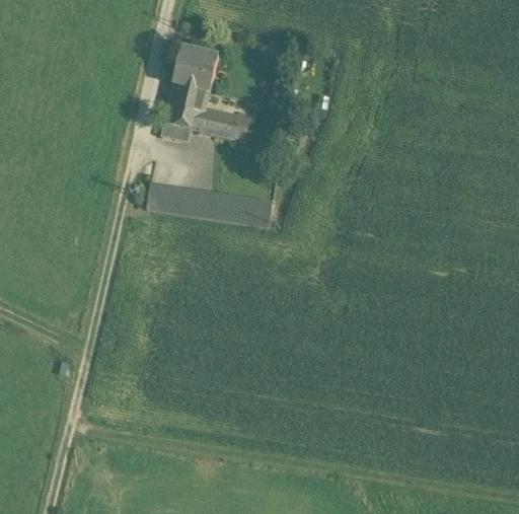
[(172,82),(173,82),(210,90),(219,55),(181,46),(172,82)]
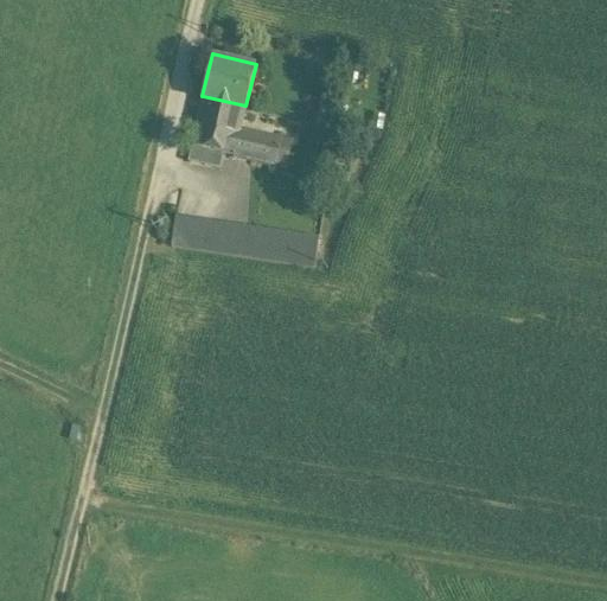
[(246,106),(203,96),(191,142),(234,152),(240,126),(241,126),(246,106)]
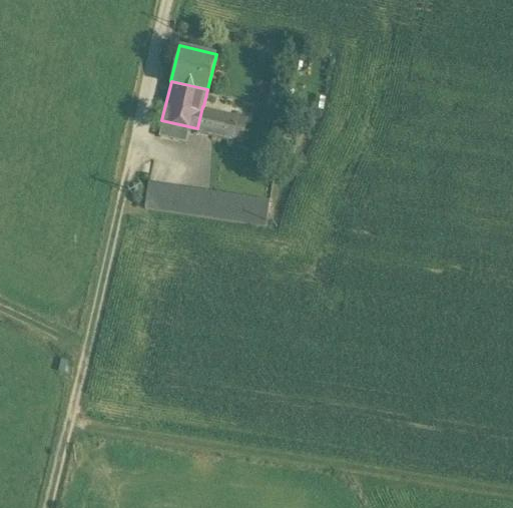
[(202,106),(197,128),(232,136),(237,114),(203,106),(202,106)]
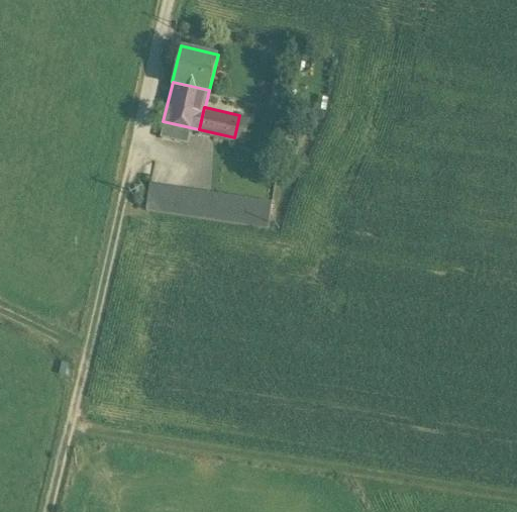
[(149,181),(145,207),(195,214),(199,188),(149,181)]
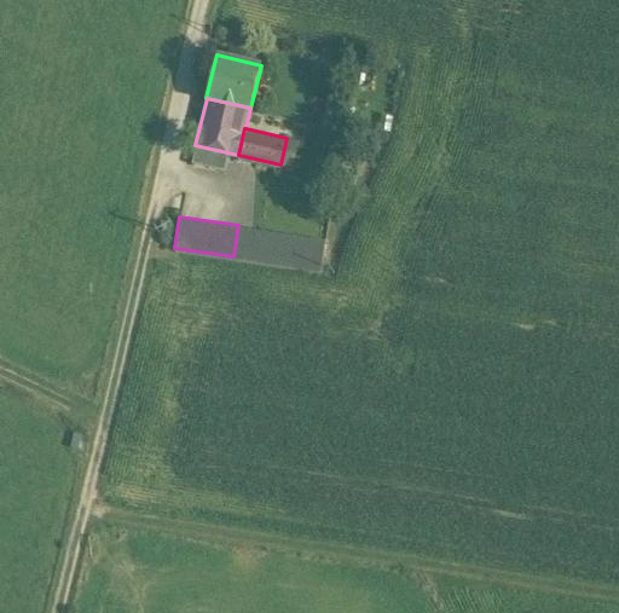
[(238,225),(233,256),(320,270),(325,237),(238,225)]
